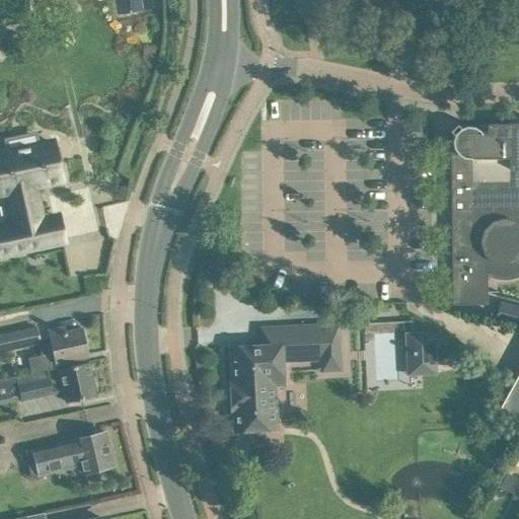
[(457,153),(451,153),(452,287),(452,298),(452,304),(472,304),(488,304),(488,269),(500,271),(505,272),(511,270),(517,268),(518,266),(518,123),(509,124),(479,124),(479,130),(474,126),(466,126),(461,128),(460,128),(454,133),(452,140),(453,142),(453,145),(453,147),(457,153)]
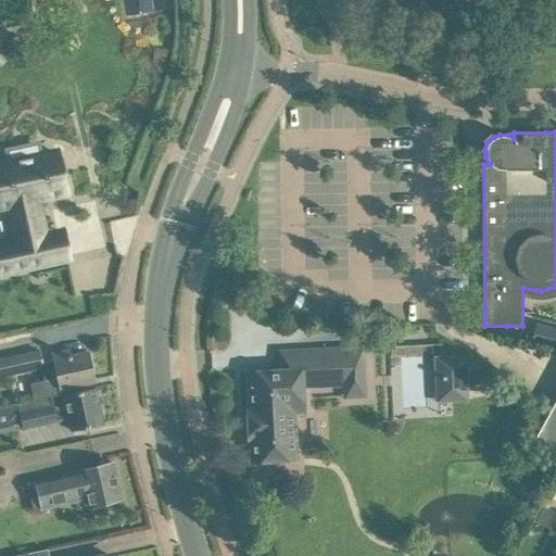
[(11,161),(0,163),(0,200),(1,207),(9,205),(17,241),(0,244),(0,273),(43,264),(37,238),(45,237),(37,200),(64,193),(55,151),(39,154),(37,144),(9,151),(11,161)]
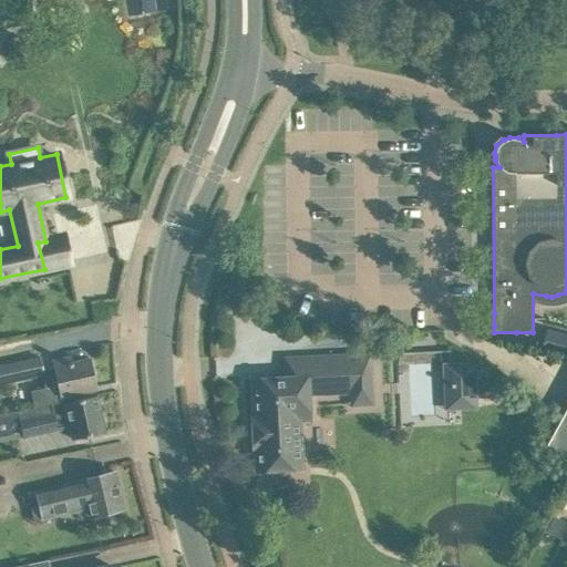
[(308,388),(372,384),(370,353),(285,358),(285,377),(251,379),(253,412),(251,412),(254,452),(255,452),(256,471),(302,467),(300,421),(310,420),(308,388)]
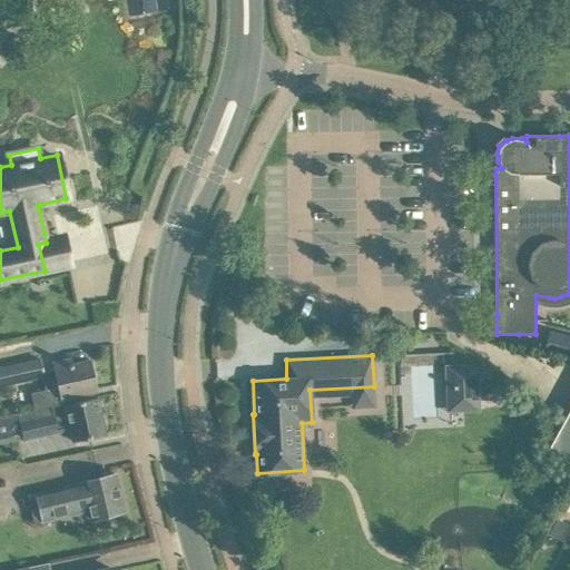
[(76,401),(75,394),(96,389),(89,363),(74,366),(72,364),(71,364),(70,361),(55,364),(56,369),(42,372),(39,359),(0,366),(0,385),(42,376),(46,390),(31,393),(35,410),(76,401)]
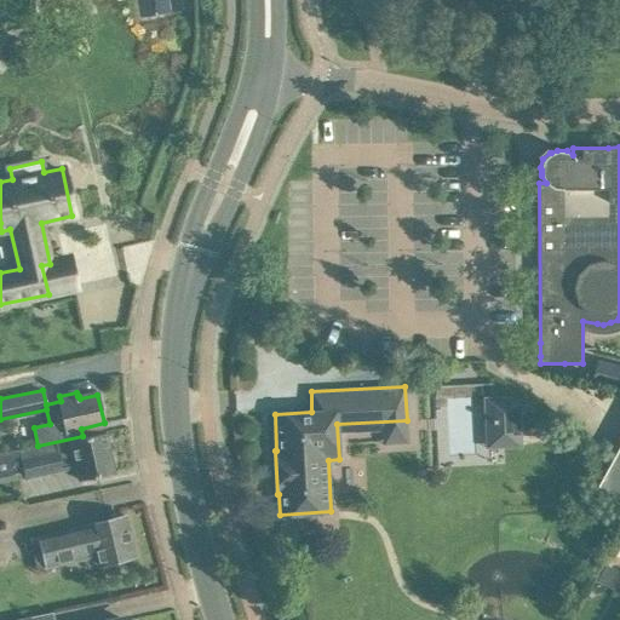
[(520,395),(494,396),(495,440),(521,438),(521,447),(522,447),(520,395)]
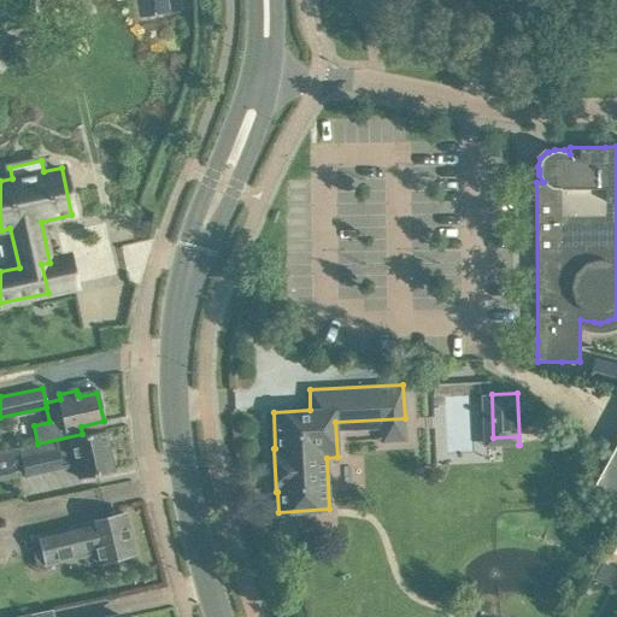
[(37,444),(18,448),(24,475),(24,476),(77,464),(80,477),(90,475),(115,470),(105,430),(82,435),(82,434),(37,444)]
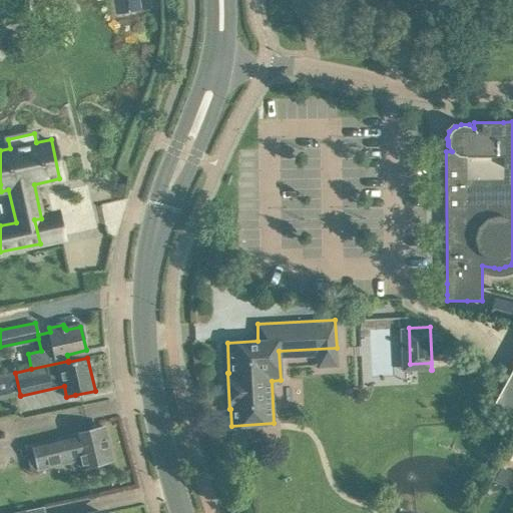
[(512,367),(492,407),(512,418),(512,367)]
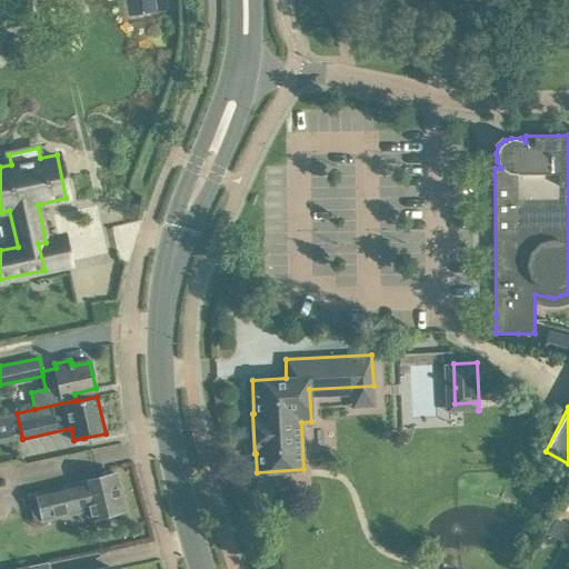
[(91,518),(101,515),(123,510),(115,473),(82,481),(28,495),(35,522),(89,510),(91,518)]
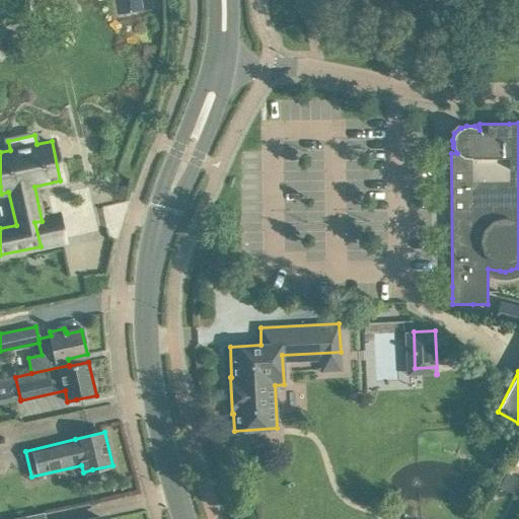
[(518,478),(507,472),(500,487),(513,494),(518,483),(518,478)]
